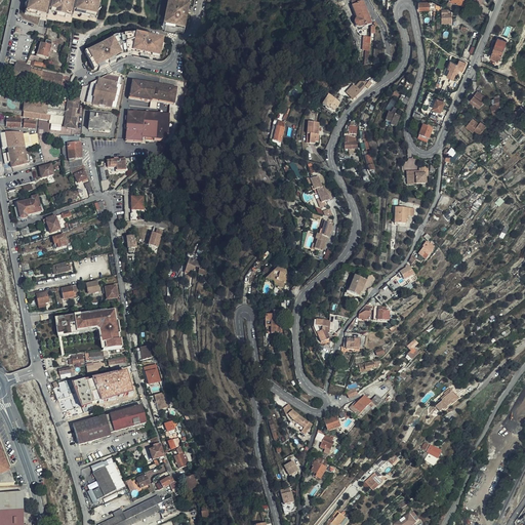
[(28,15),(39,18),(47,19),(48,13),(72,18),(73,14),(96,19),(98,11),(101,10),(99,8),(101,3),(87,0),(78,0),(78,2),(70,0),(53,0),(53,3),(40,0),(30,0),(28,11),(29,12),(28,15)]
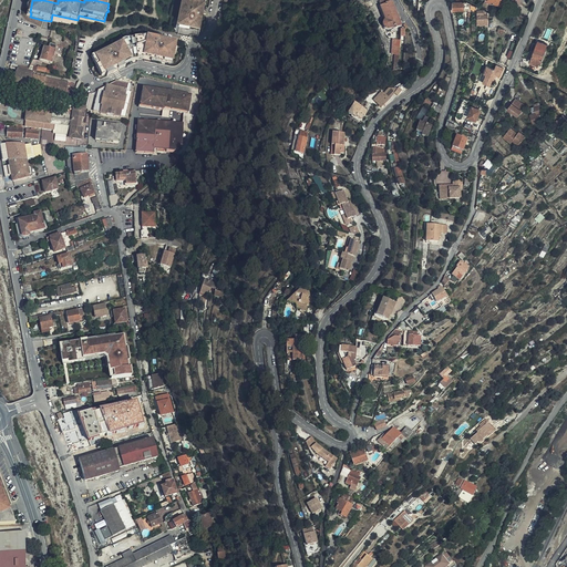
[(199,30),(206,0),(187,0),(183,18),(183,21),(181,21),(179,28),(178,31),(188,33),(188,31),(194,32),(195,29),(199,30)]
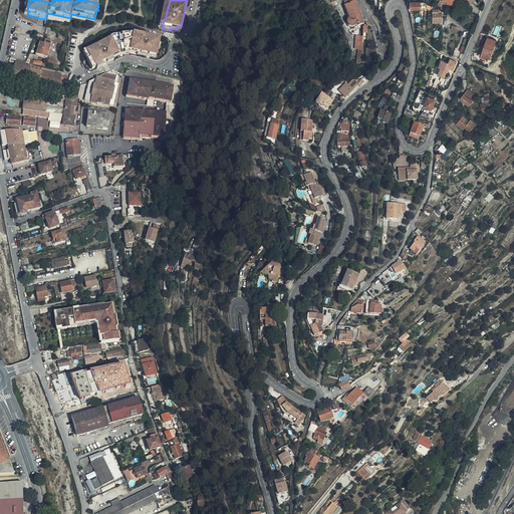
[(355,1),(354,0),(349,0),(344,2),(345,6),(350,20),(349,20),(348,21),(348,22),(348,23),(348,24),(348,25),(349,25),(350,26),(352,26),(353,25),(354,25),(355,25),(356,24),(357,24),(358,26),(363,23),(360,16),(359,16),(356,9),(358,9),(356,3),(355,1)]
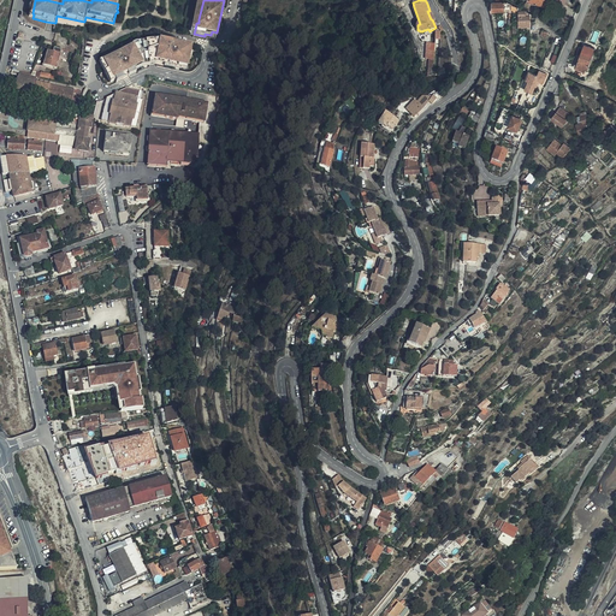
[(420,24),(414,7),(413,9),(418,23),(416,23),(415,24),(415,28),(415,29),(416,31),(418,33),(419,33),(421,34),(427,31),(430,31),(428,29),(427,29),(426,30),(425,30),(424,30),(422,31),(420,31),(419,30),(418,30),(418,29),(418,28),(418,27),(418,25),(419,24),(420,24)]
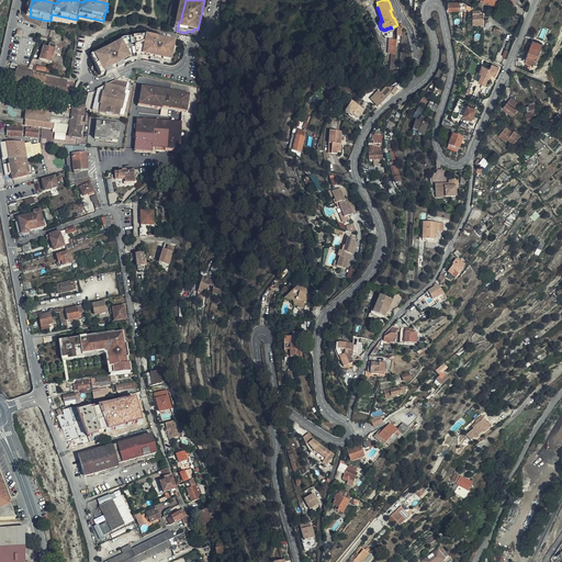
[(474,24),(483,23),(484,13),(482,13),(482,11),(480,9),(474,9),(474,14),(468,14),(469,21),(474,21),(474,24)]
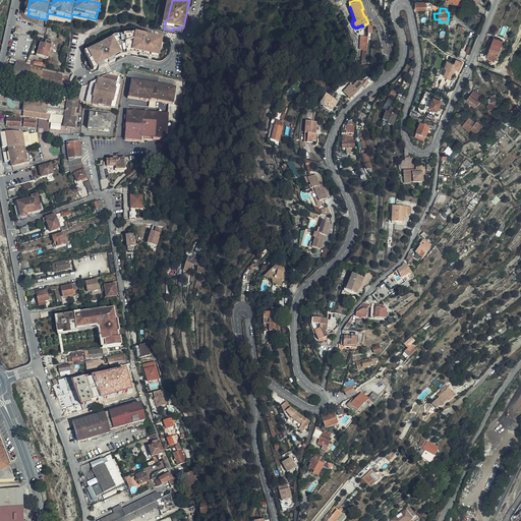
[(234,24),(238,18),(240,17),(236,14),(233,17),(230,15),(227,18),(234,24)]
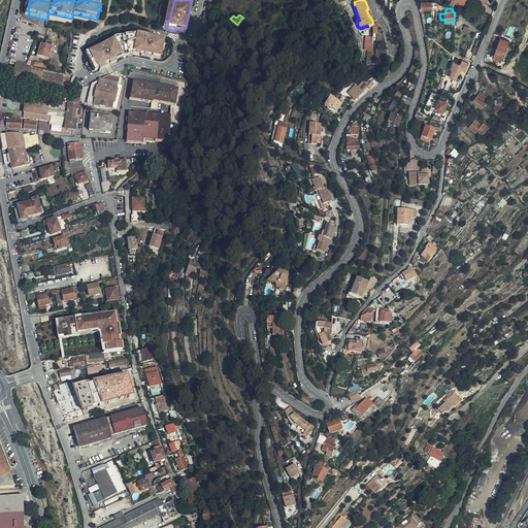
[(156,58),(160,59),(164,38),(144,33),(143,36),(137,34),(135,34),(132,34),(119,35),(113,37),(107,41),(99,45),(98,43),(88,50),(91,56),(89,57),(97,73),(126,58),(125,57),(136,54),(142,55),(142,57),(142,58),(156,61),(156,60),(156,58)]
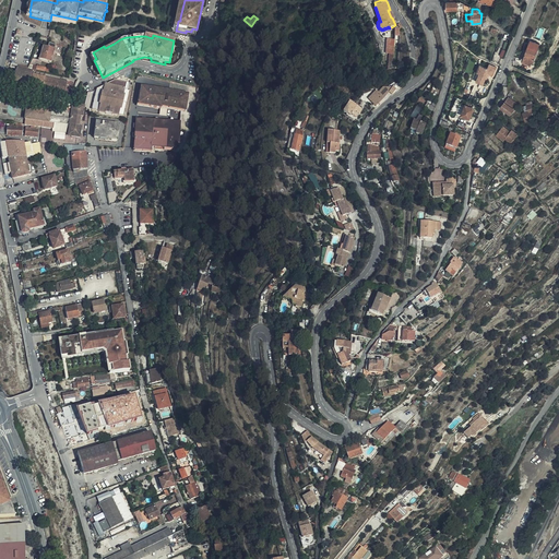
[(524,50),(535,55),(538,45),(528,40),(524,50)]
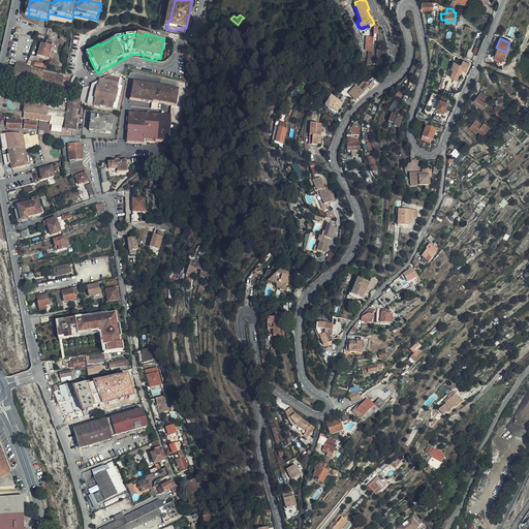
[(48,59),(51,49),(56,51),(58,45),(47,41),(45,44),(41,43),(37,56),(48,59)]
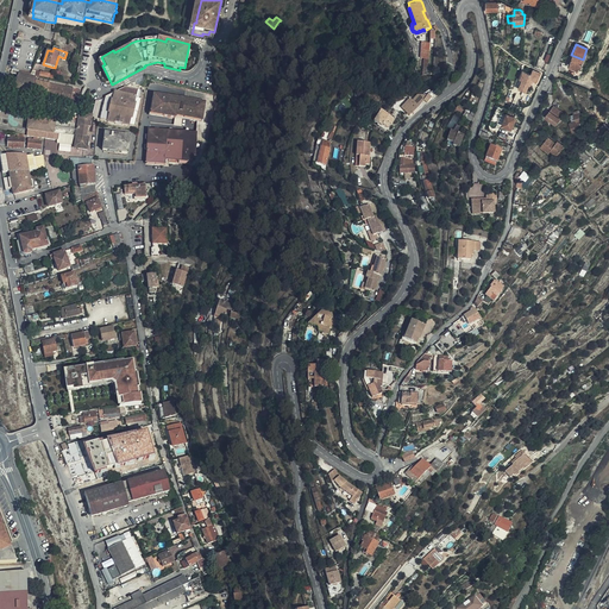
[(581,67),(583,60),(571,55),(569,62),(581,67)]
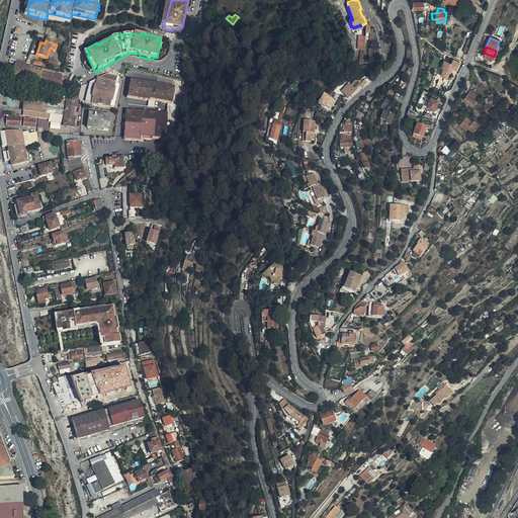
[(454,68),(457,70),(461,62),(455,59),(452,64),(452,63),(450,66),(454,68)]
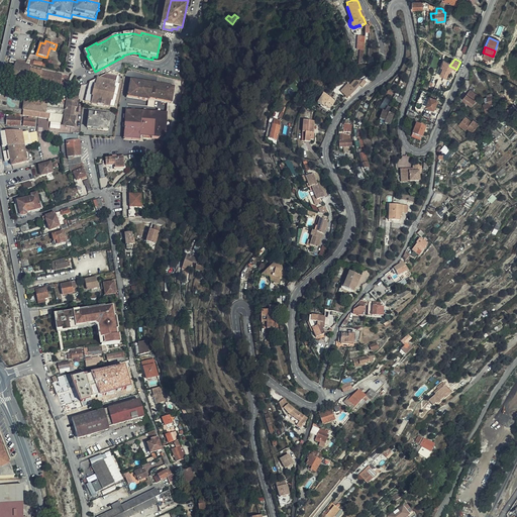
[(59,74),(59,73),(29,67),(23,66),(23,65),(10,61),(10,63),(15,64),(12,78),(27,81),(60,88),(60,87),(66,88),(68,77),(59,74)]
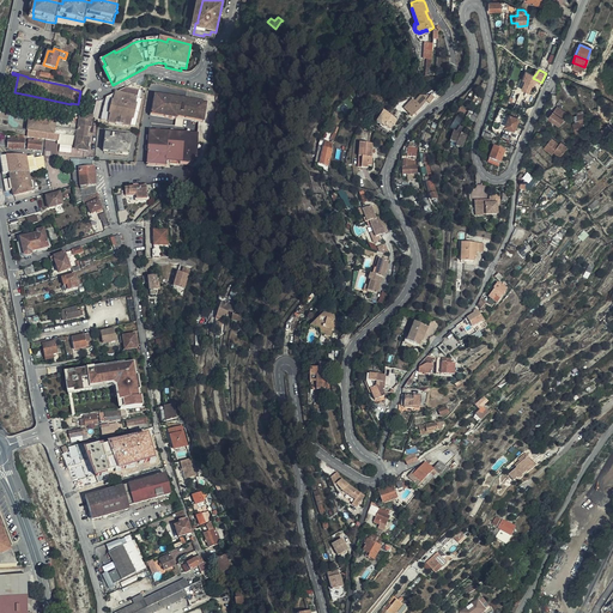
[(533,78),(535,74),(530,73),(527,82),(523,90),(530,93),(534,86),(538,80),(533,78)]
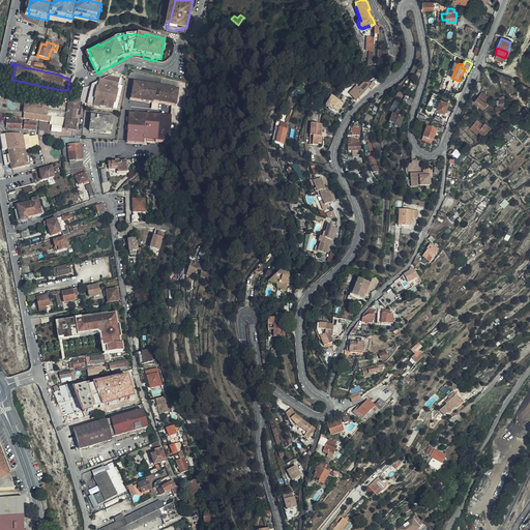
[(99,108),(113,110),(119,79),(110,77),(109,80),(106,79),(91,86),(87,105),(99,108)]
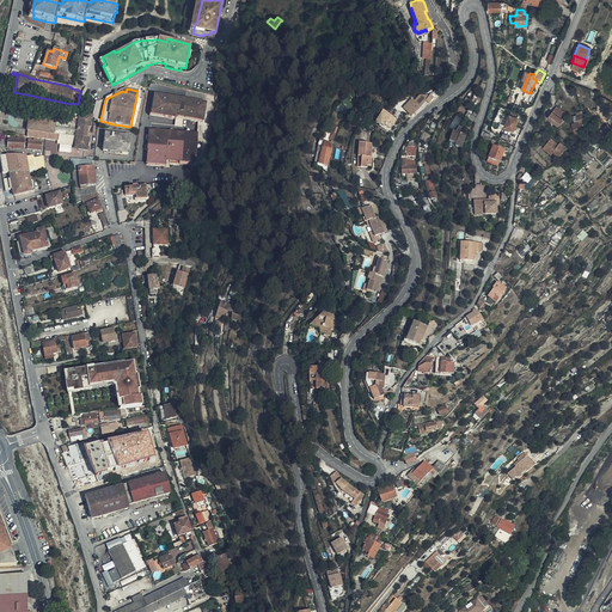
[(142,92),(138,91),(130,127),(136,128),(142,92)]
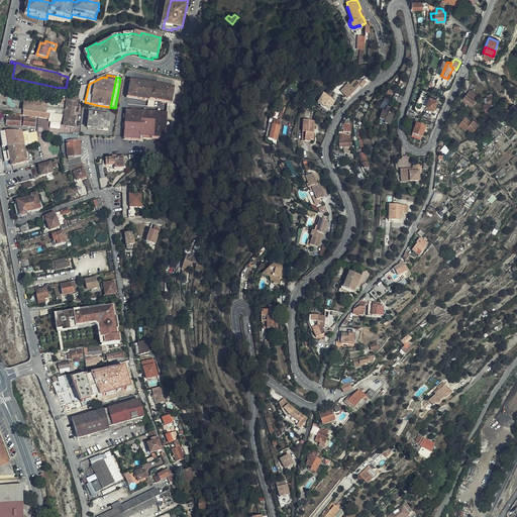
[(171,102),(174,87),(130,80),(128,97),(171,102)]
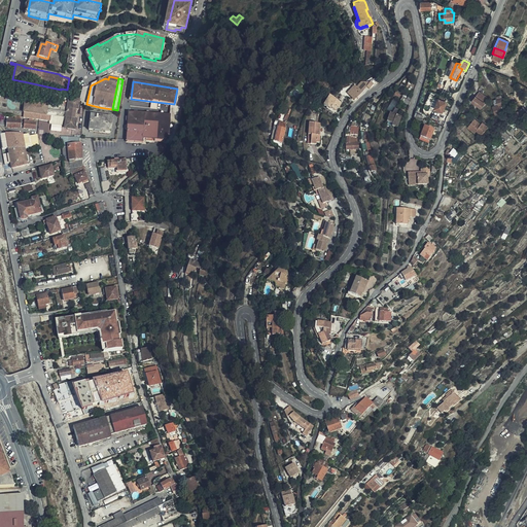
[(363,92),(366,88),(370,83),(364,81),(361,83),(358,82),(352,88),(353,89),(356,92),(359,89),(363,92)]
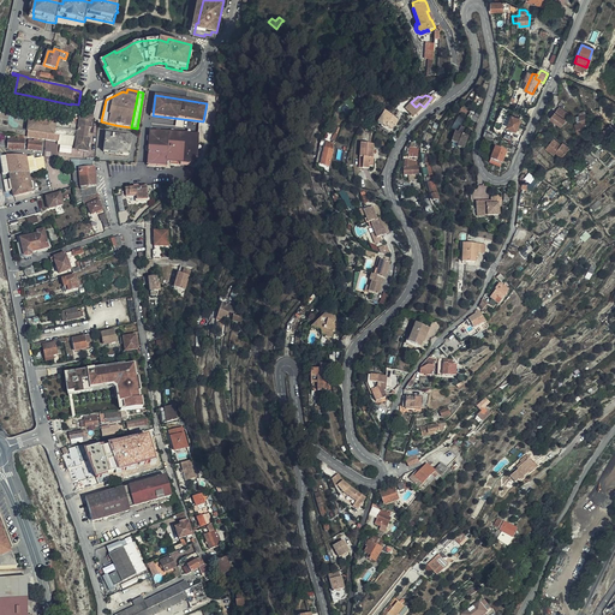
[(97,101),(95,101),(91,115),(91,118),(101,121),(106,100),(103,101),(101,101),(97,101)]
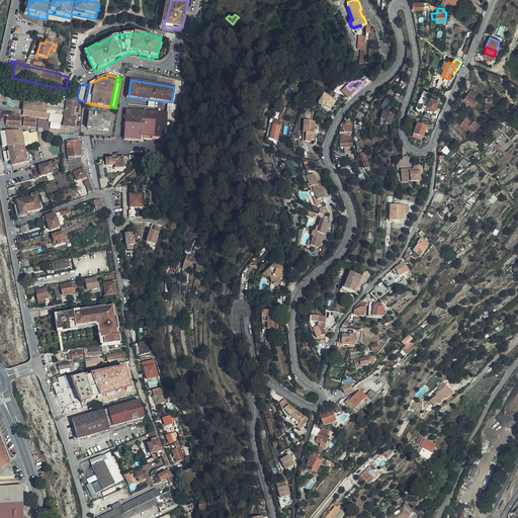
[(349,98),(357,90),(353,87),(350,90),(347,87),(341,93),(345,95),(349,98)]
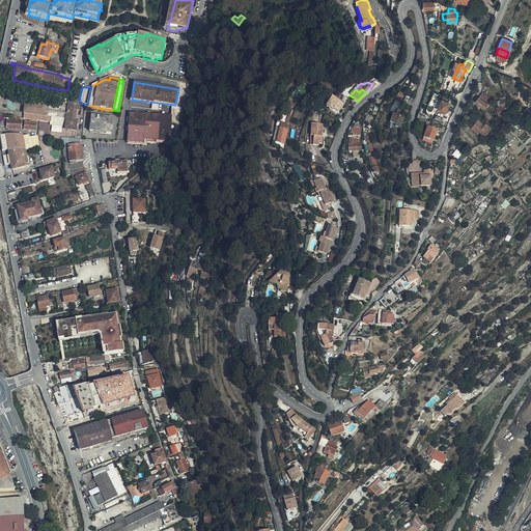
[(491,99),(480,92),(474,103),(482,109),(491,99)]
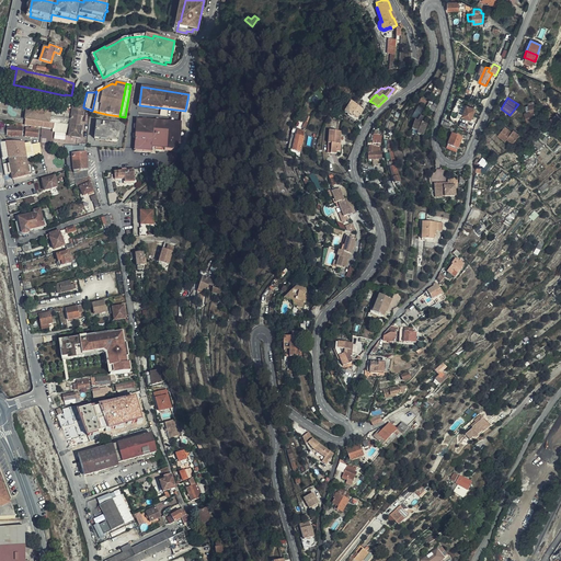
[(430,111),(435,114),(436,110),(433,107),(422,99),(419,103),(425,109),(418,121),(415,121),(412,129),(419,133),(418,135),(423,136),(427,125),(424,124),(425,119),(425,118),(430,111)]
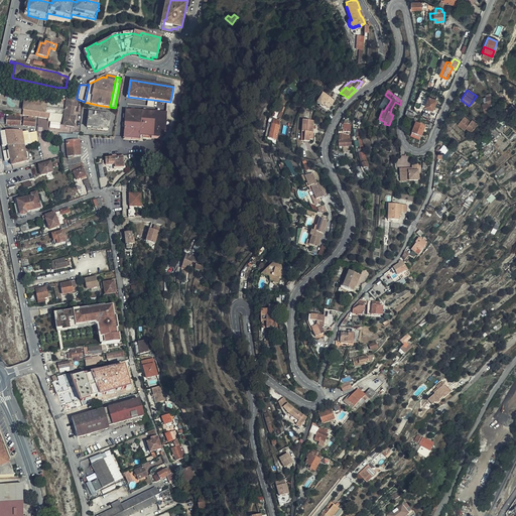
[(334,101),(330,99),(327,96),(323,94),(316,103),(324,107),(325,106),(329,109),(334,101)]
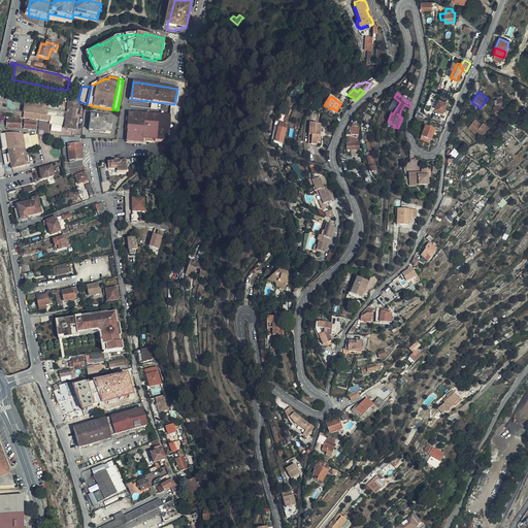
[(499,96),(494,97),(497,105),(492,107),(494,114),(499,112),(498,111),(504,109),(499,96)]
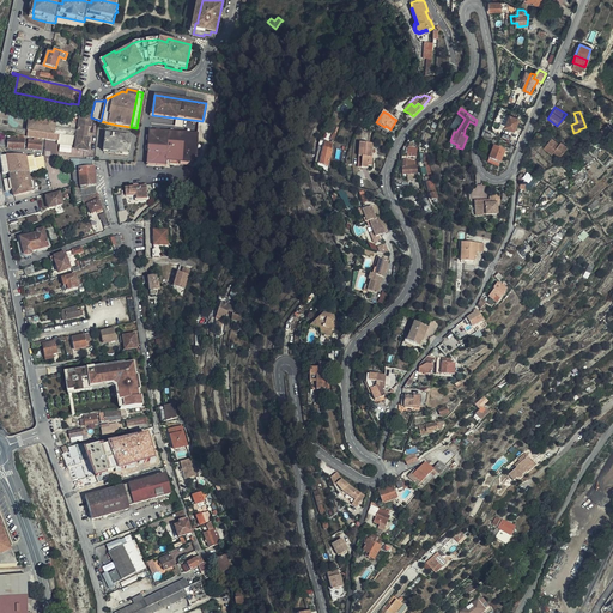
[(78,122),(79,114),(78,114),(73,114),(72,121),(59,120),(58,129),(49,129),(50,121),(29,117),(28,131),(43,133),(42,139),(48,140),(58,141),(59,134),(73,137),(73,146),(74,146),(74,149),(89,150),(90,138),(89,137),(90,128),(91,128),(91,125),(78,122)]
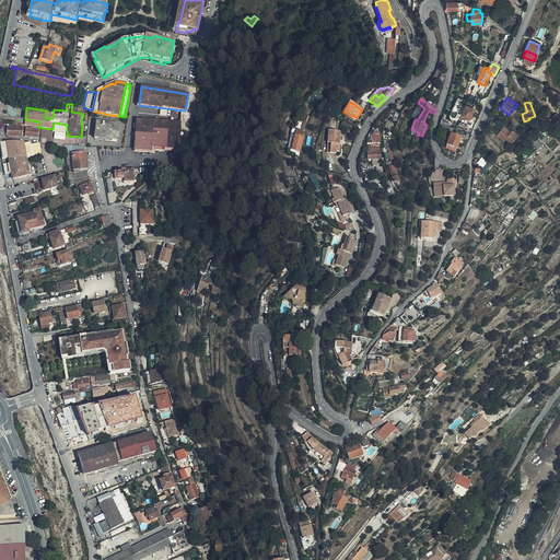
[(83,105),(72,104),(71,112),(83,114),(83,107),(83,105)]
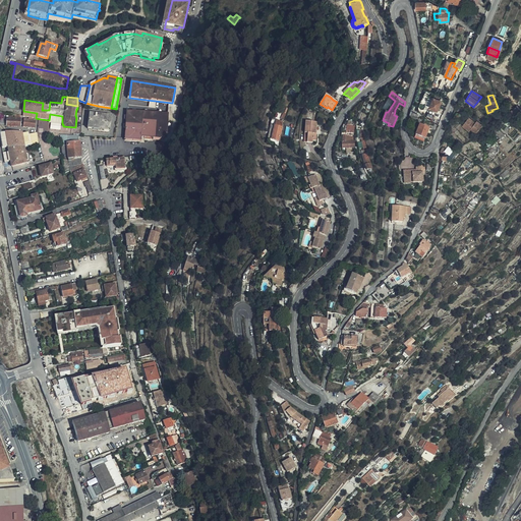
[(438,110),(442,101),(433,97),(429,107),(438,110)]
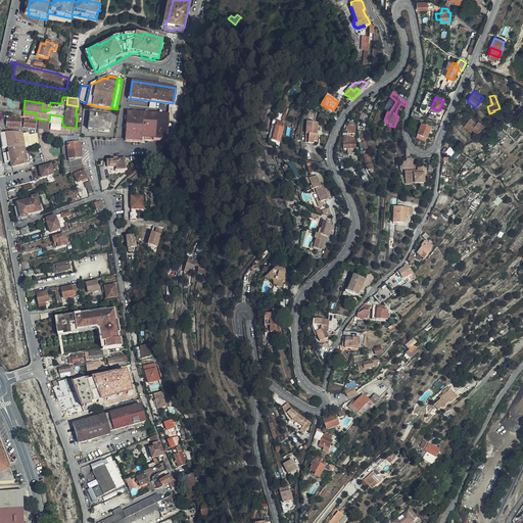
[(49,110),(50,102),(46,101),(43,100),(43,103),(42,110),(49,110)]
